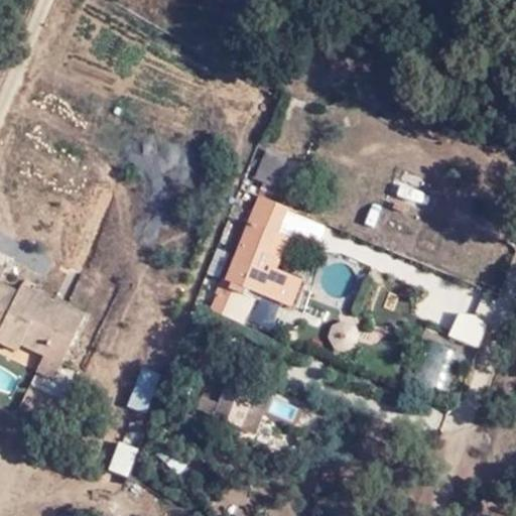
[(276,186),(289,155),(269,146),(256,178),(276,186)]
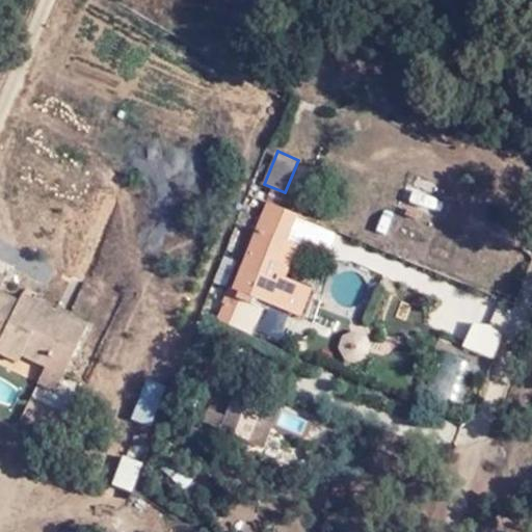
[(299,312),(312,285),(280,271),(285,261),(281,260),(300,213),(268,202),(223,302),(236,308),(240,298),(266,307),(268,298),(299,312)]
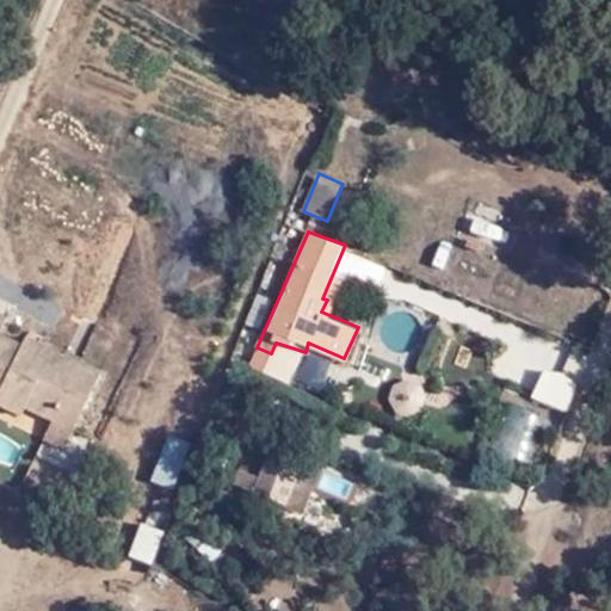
[(102,368),(45,345),(41,357),(19,350),(20,345),(0,335),(0,326),(4,318),(0,315),(0,382),(1,383),(0,388),(0,402),(25,413),(29,407),(57,415),(49,438),(71,446),(102,368)]
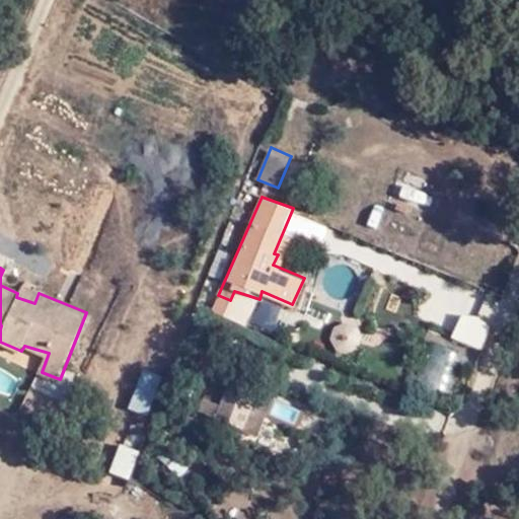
[(34,303),(39,293),(21,287),(17,293),(16,297),(34,303)]
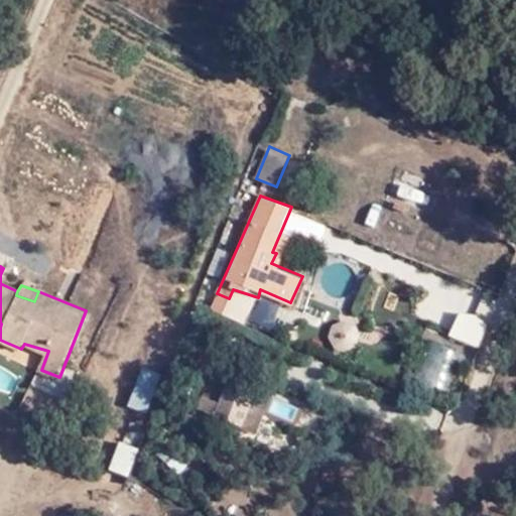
[(461,308),(449,334),(479,348),(490,323),(461,308)]
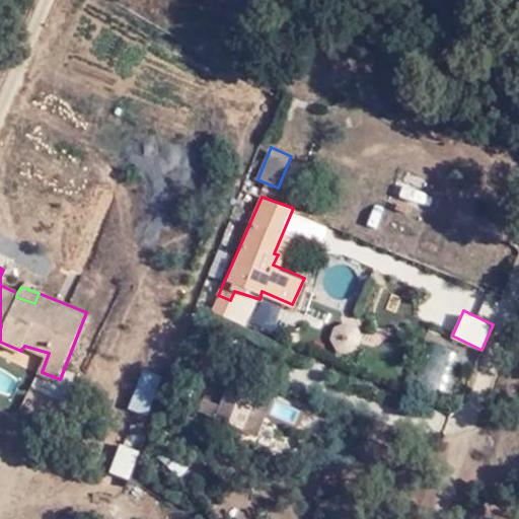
[(330,329),(336,352),(362,346),(357,323),(330,329)]
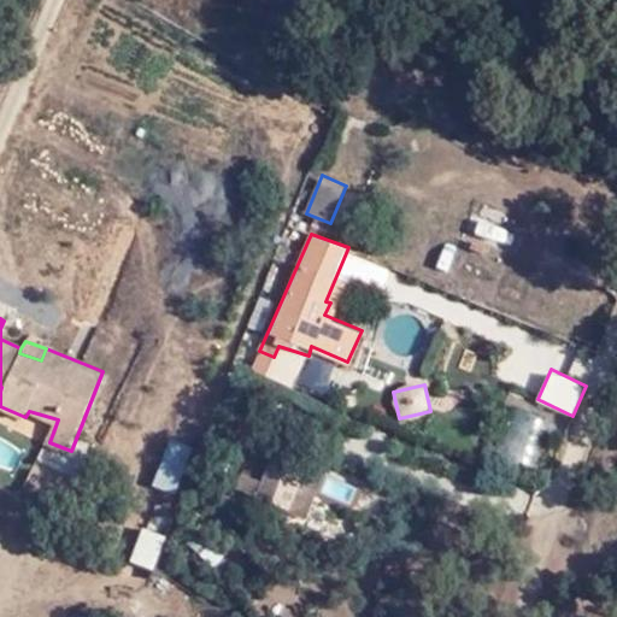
[(494,456),(539,469),(553,421),(509,407),(494,456)]
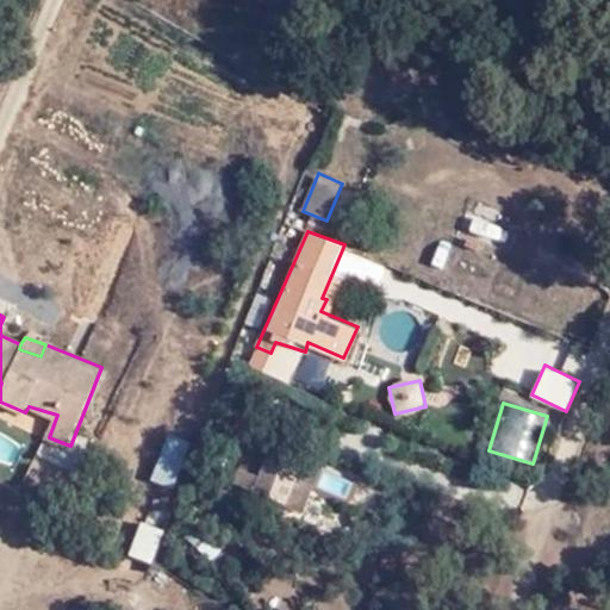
[(174,489),(192,441),(168,433),(150,480),(174,489)]
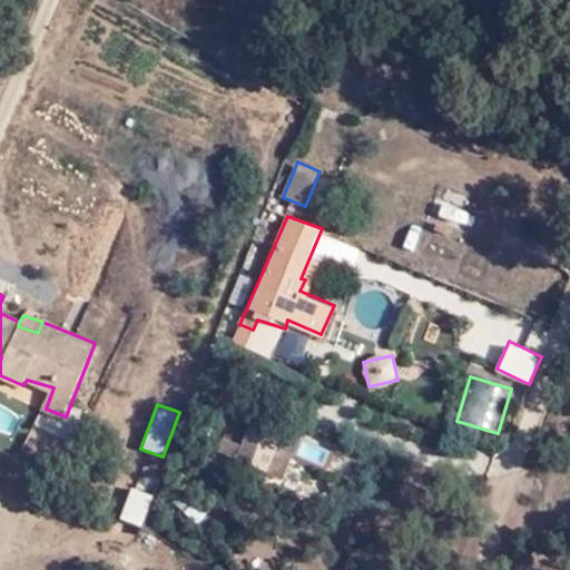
[(265,451),(274,429),(243,415),(234,440),(265,451)]
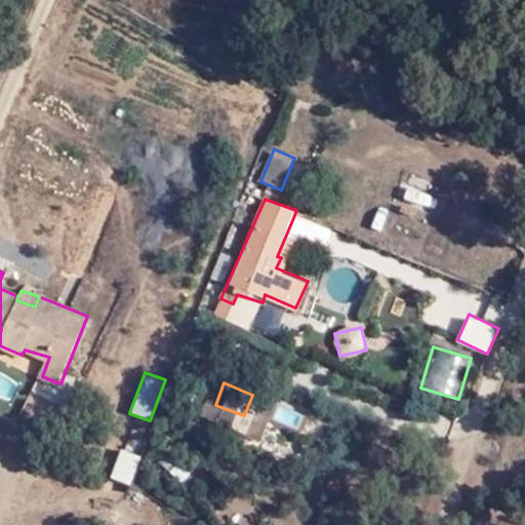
[(119,452),(109,476),(129,488),(139,461),(119,452)]
